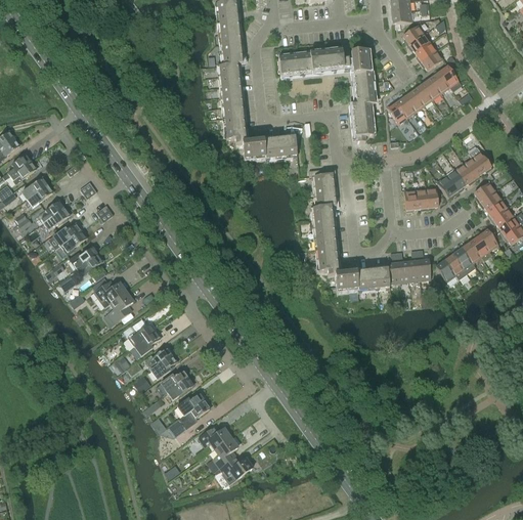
[(218,2),(224,65),(237,62),(237,63),(243,62),(234,0),(225,0),(218,1),(218,2)]
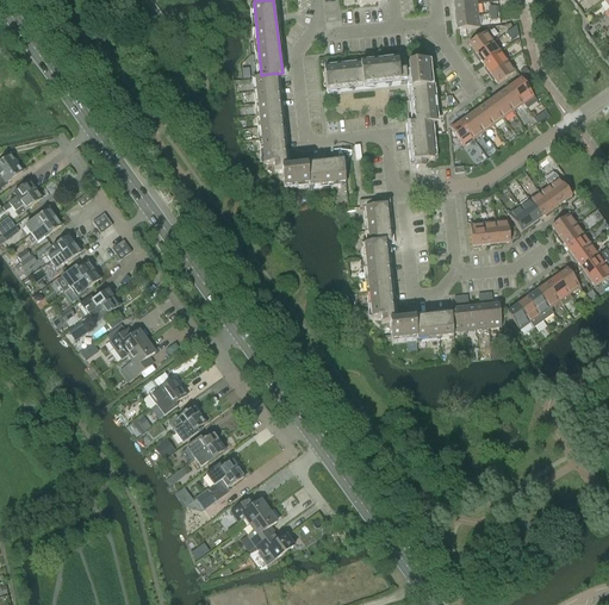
[(457,13),(479,11),(478,0),(466,0),(454,1),(457,13)]
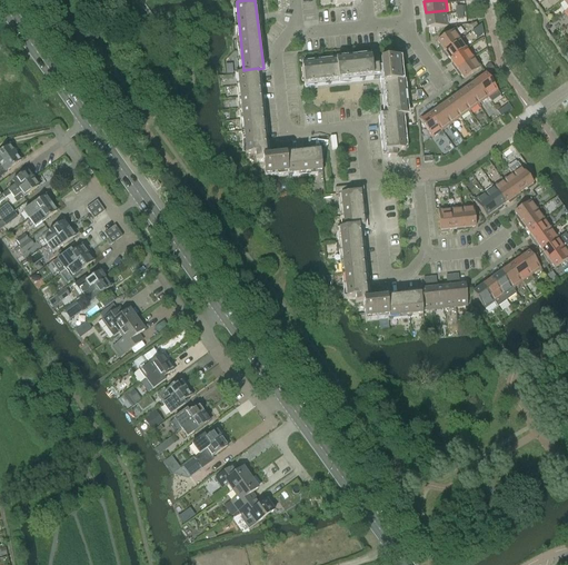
[(447,10),(426,12),(427,25),(448,22),(447,10)]
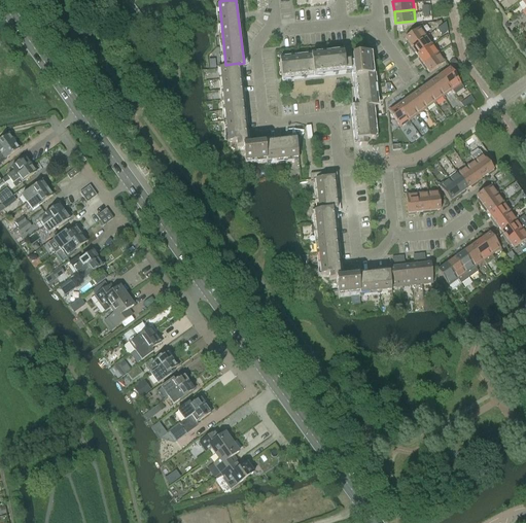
[(408,41),(410,45),(427,32),(421,24),(406,35),(410,40),(408,41)]
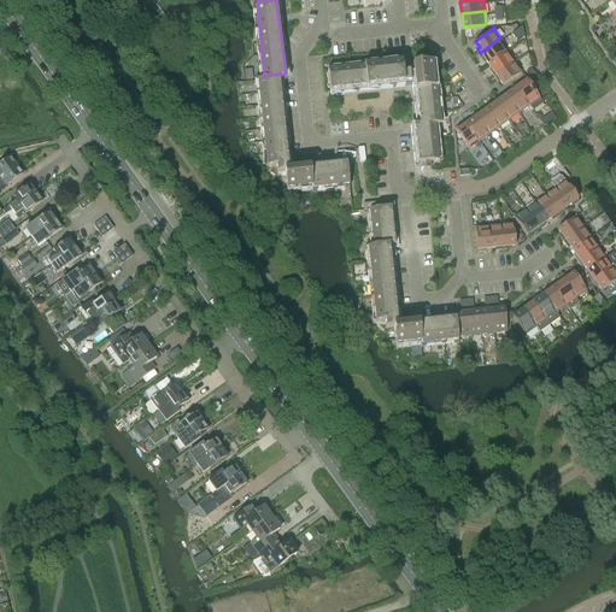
[(490,62),(508,48),(500,37),(480,53),(484,57),(485,56),(490,62)]
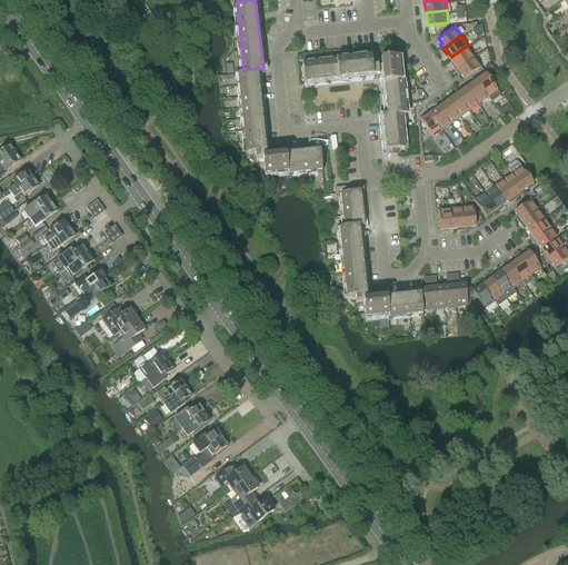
[(456,67),(475,53),(468,45),(451,57),(456,62),(454,63),(456,67)]
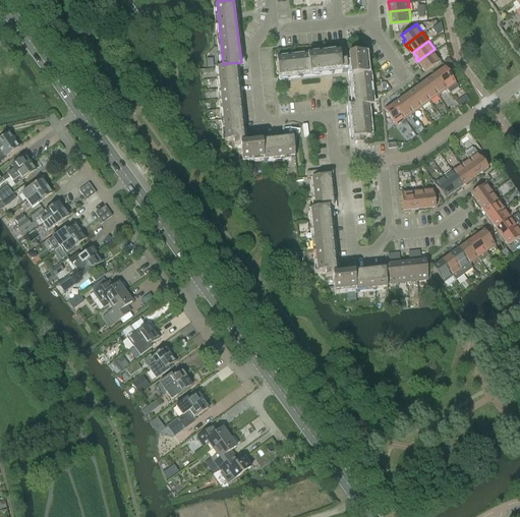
[(370,70),(368,49),(349,51),(354,103),(350,103),(354,140),(364,139),(363,134),(371,133),(367,103),(372,102),(369,71),(370,70)]
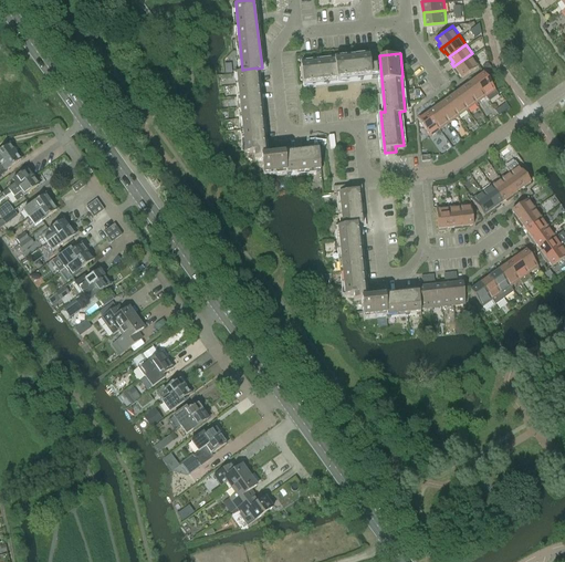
[(472,53),(453,66),(457,70),(458,69),(462,75),(479,63),(472,53)]
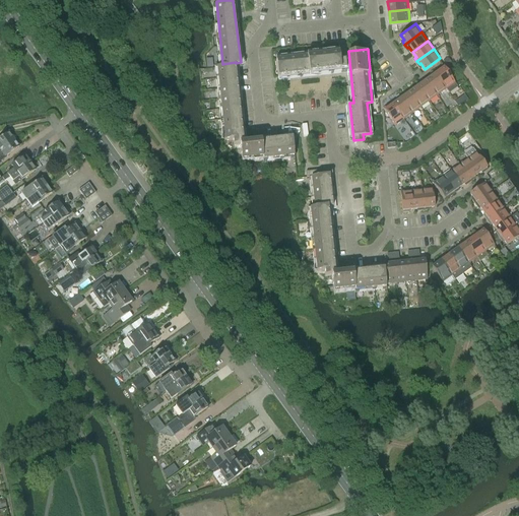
[(339,50),(276,56),(278,74),(347,67),(346,57),(340,58),(339,50)]
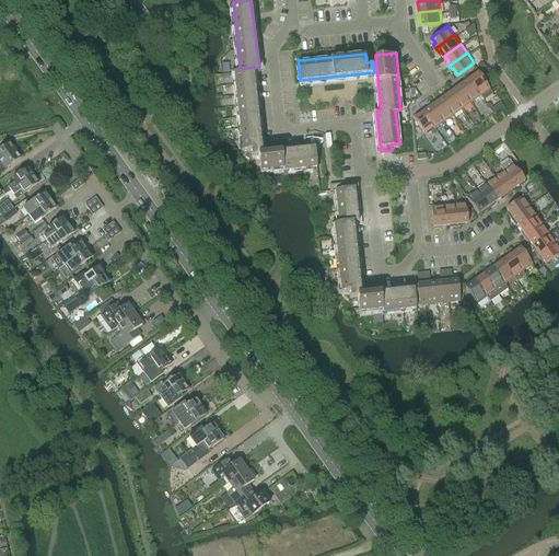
[(263,151),(254,68),(254,67),(240,69),(234,69),(243,148),(252,147),(253,153),(259,152),(261,172),(284,170),(284,169),(317,164),(315,146),(263,151)]
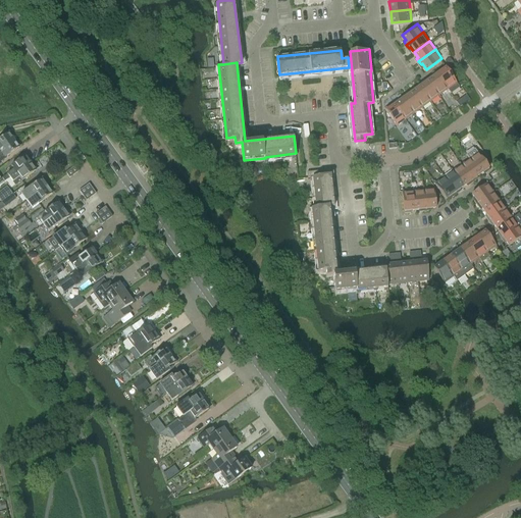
[(436,68),(449,86),(457,80),(449,66),(447,64),(440,68),(439,66),(436,68)]
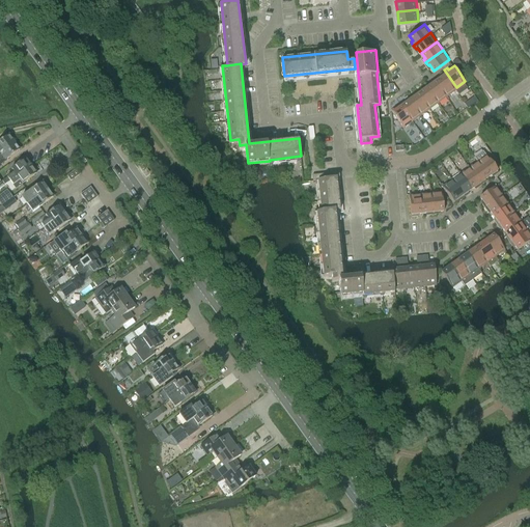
[(442,74),(437,78),(447,93),(456,87),(444,70),(440,73),(442,74)]
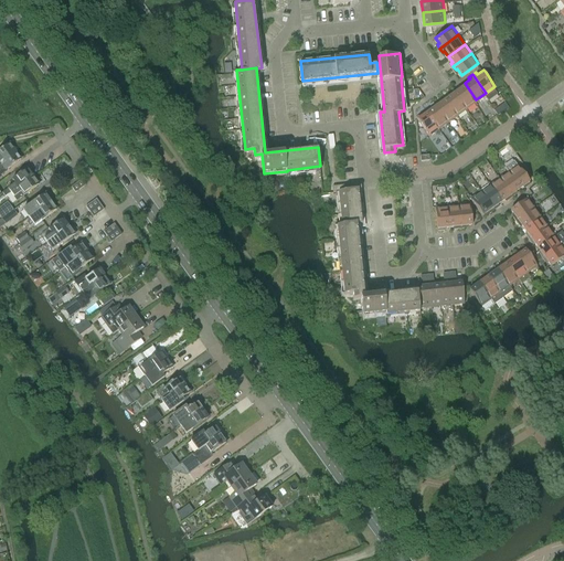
[(476,99),(465,83),(459,87),(458,85),(454,87),(467,106),(476,99)]
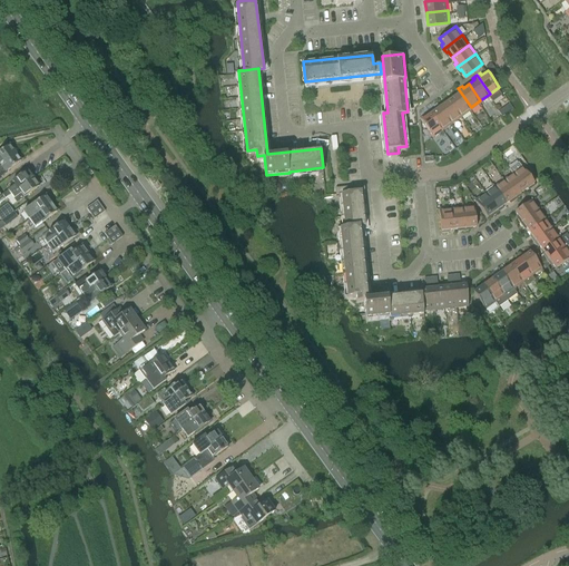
[(455,93),(450,97),(462,114),(471,107),(458,88),(454,91),(455,93)]
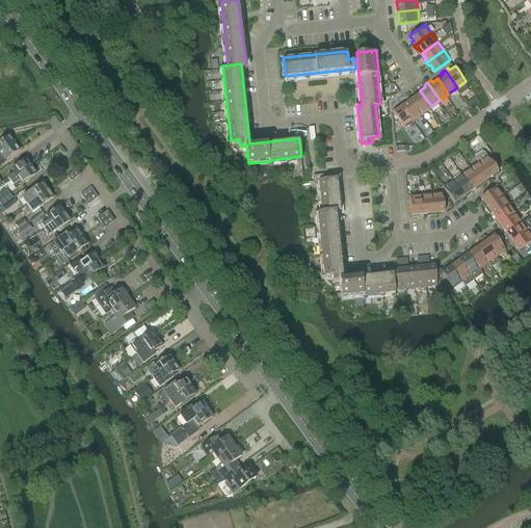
[(431,106),(420,90),(415,94),(414,93),(410,95),(423,112),(431,106)]
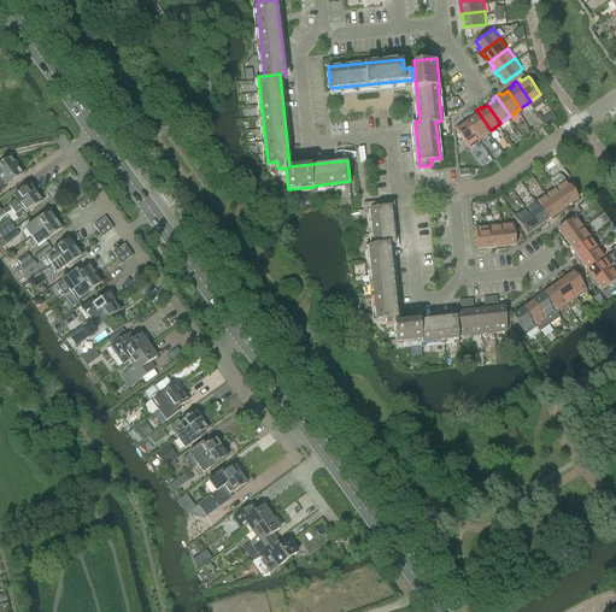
[(474,115),(468,119),(480,137),(491,130),(476,110),(471,113),(474,115)]
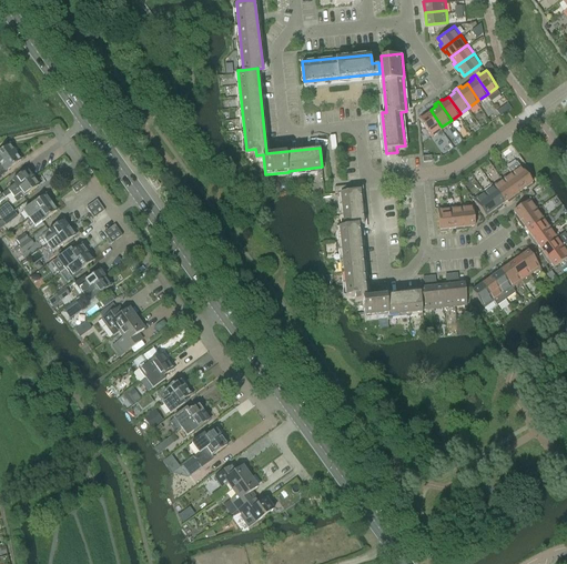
[(433,133),(442,127),(431,110),(425,113),(423,112),(419,114),(433,133)]
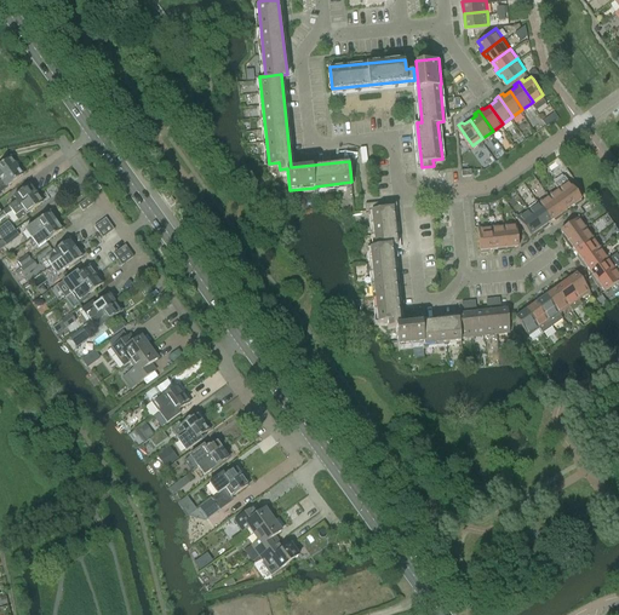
[(0,161),(0,174),(18,162),(11,154),(0,161)]
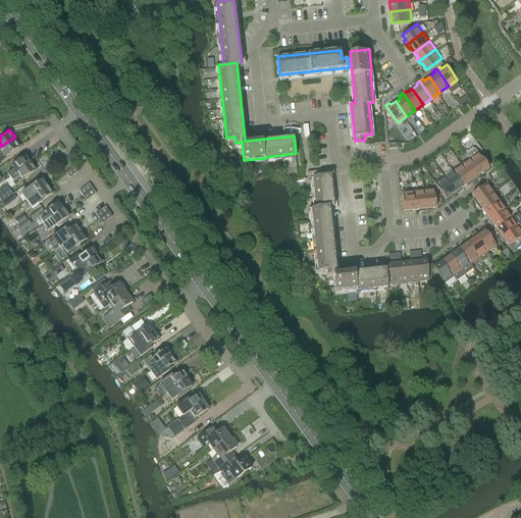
[(15,137),(0,147),(0,158),(20,144),(15,137)]
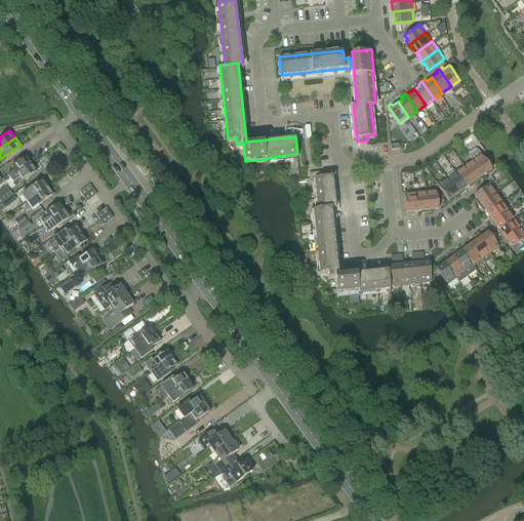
[(470,153),(473,157),(484,172),(488,168),(490,170),(493,167),(478,146),(470,153)]
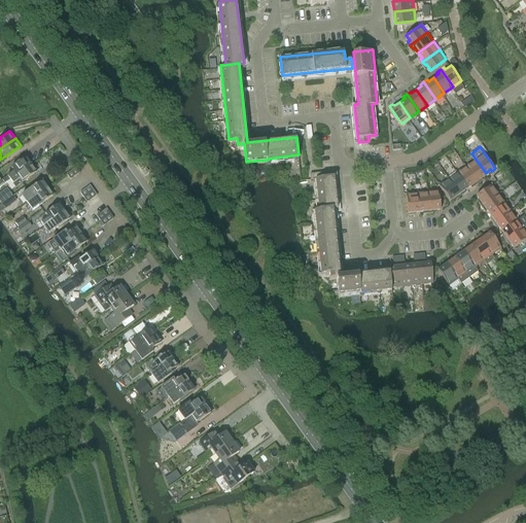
[(10,177),(32,162),(27,154),(8,168),(10,171),(3,177),(5,180),(10,177)]
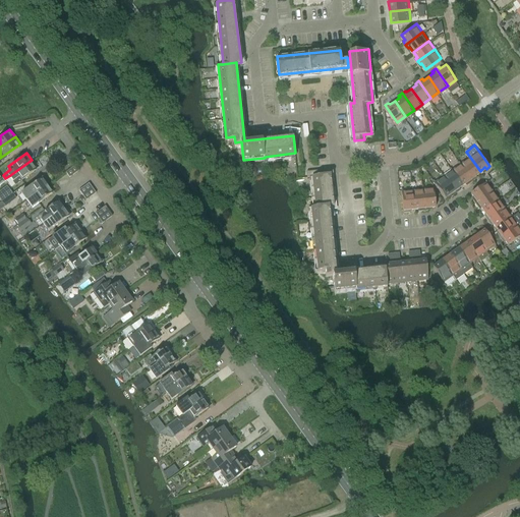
[(480,171),(469,156),(460,162),(472,179),(476,176),(475,174),(480,171)]
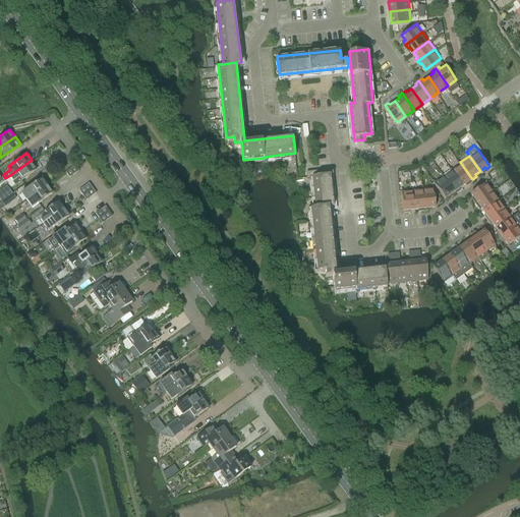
[(15,182),(35,169),(37,167),(32,160),(10,175),(15,182)]
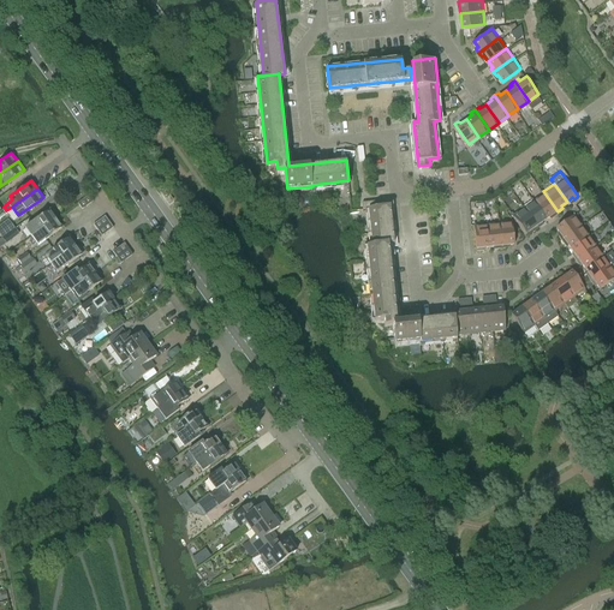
[(95,197),(90,191),(79,199),(83,205),(95,197)]
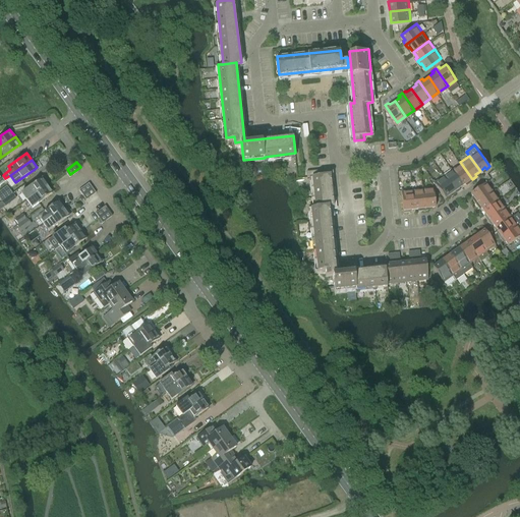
[(460,162),(452,168),(463,183),(468,179),(469,181),(472,179),(460,162)]
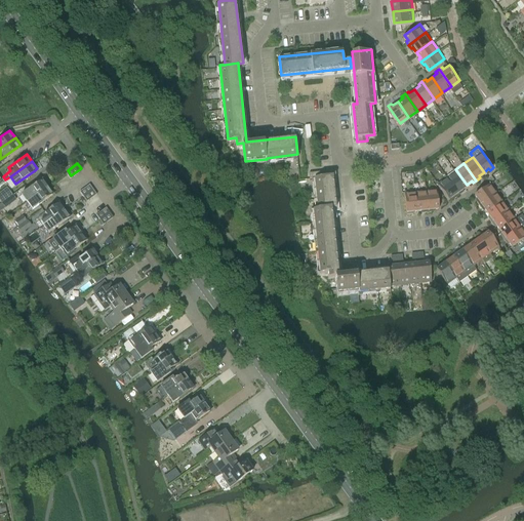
[(391,286),(391,283),(390,283),(389,268),(388,268),(339,273),(332,205),(336,205),(333,172),(322,174),(321,168),(310,169),(311,175),(315,175),(319,206),(314,207),(321,271),(329,270),(329,275),(335,275),(337,293),(359,290),(359,289),(391,286)]
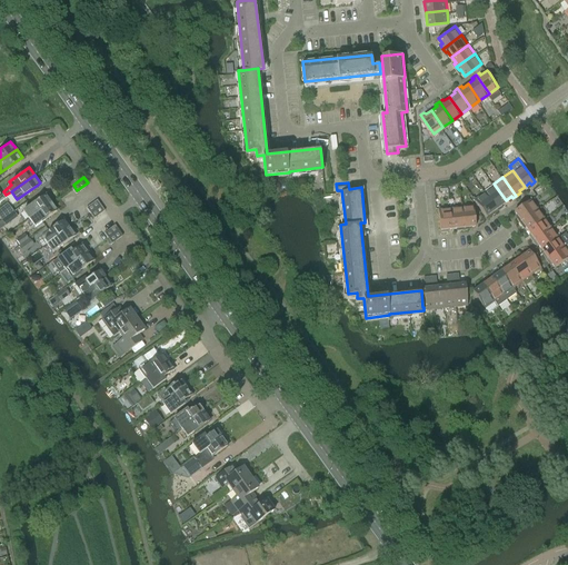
[(494,184),(485,190),(498,208),(501,206),(500,204),(506,200),(494,184)]
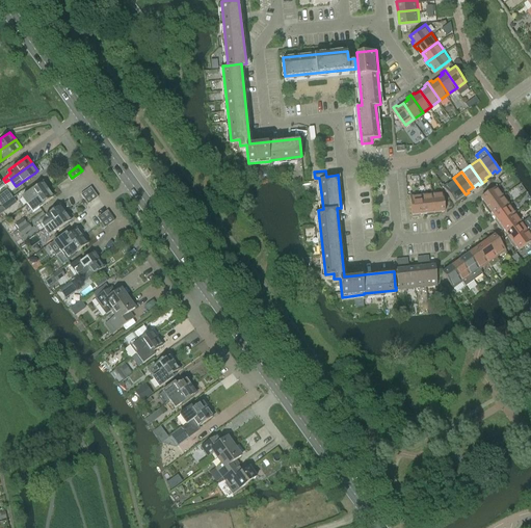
[(462,198),(466,194),(453,178),(444,184),(455,200),(460,195),(462,198)]
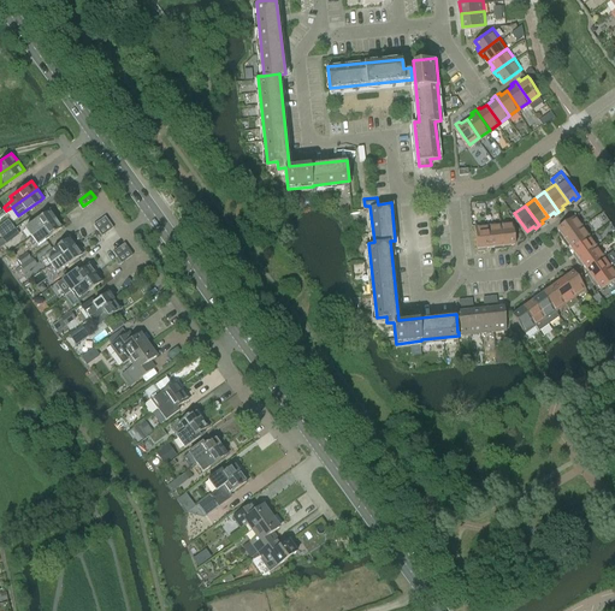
[(27,225),(33,233),(57,217),(51,207),(27,225)]
